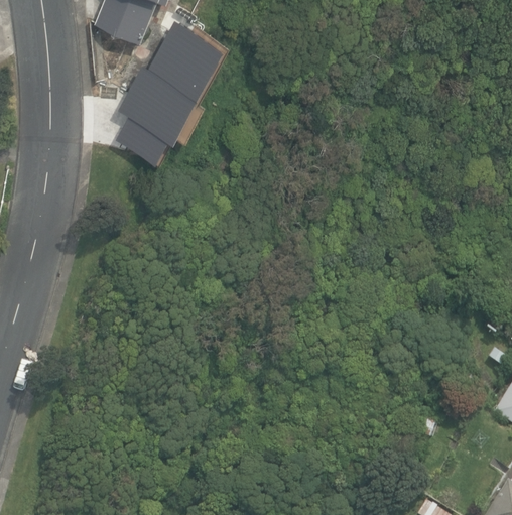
[(103,0),(95,20),(141,38),(157,0),(167,0),(103,0)]
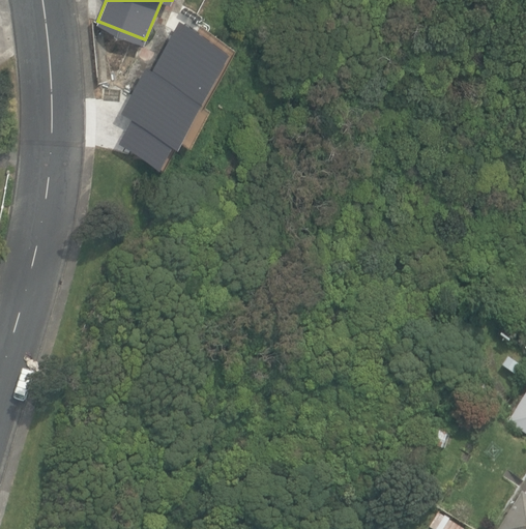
[(525,392),(508,421),(525,432),(525,392)]
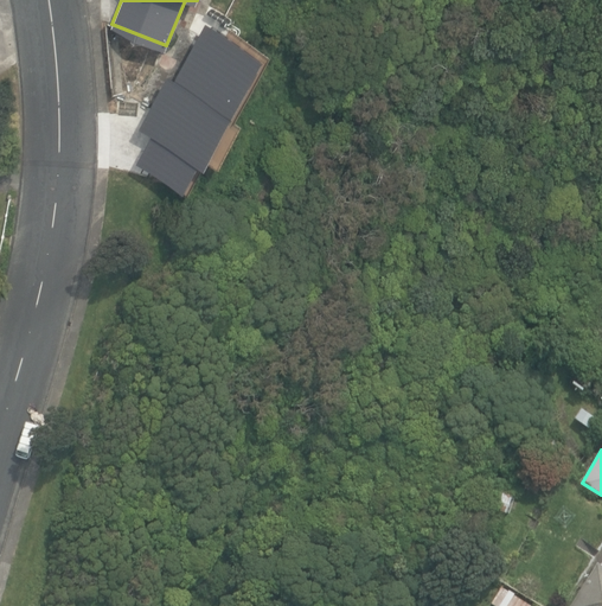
[(494,510),(506,514),(512,495),(500,491),(494,510)]
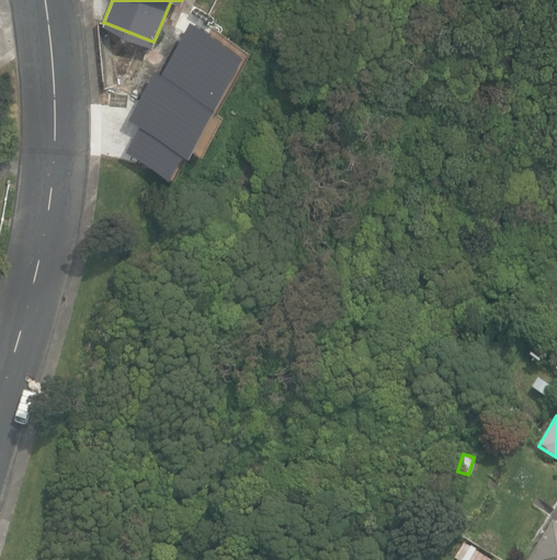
[(526,559),(556,559),(556,523),(552,520),(526,559)]
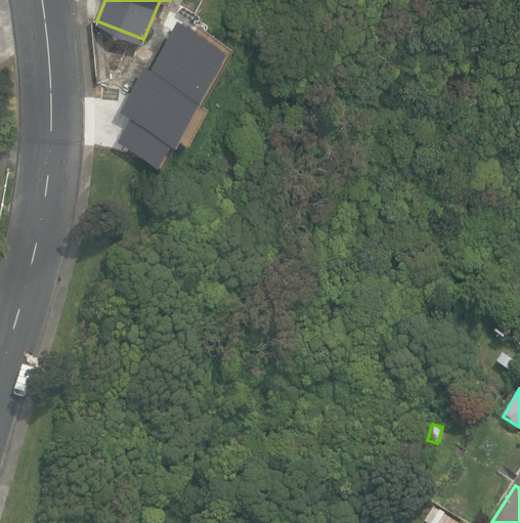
[(423,520),(427,522),(458,522),(432,507),(423,520)]
